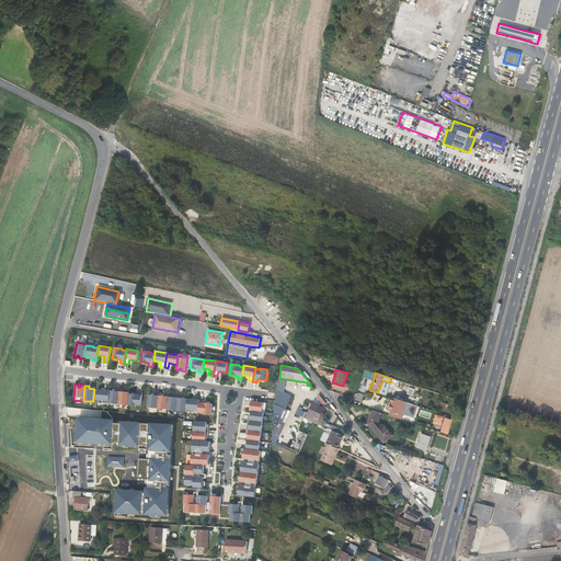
[(101,402),(109,403),(110,390),(98,389),(96,400),(102,400),(101,402)]
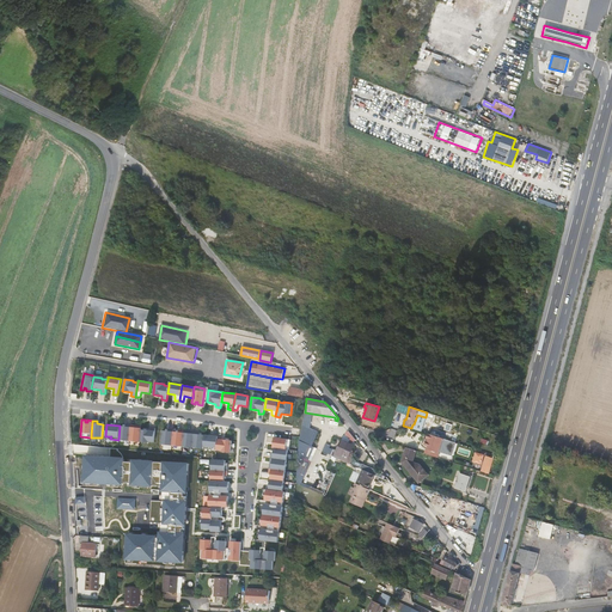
[(120,426),(118,440),(129,441),(130,424),(126,424),(126,427),(120,426)]
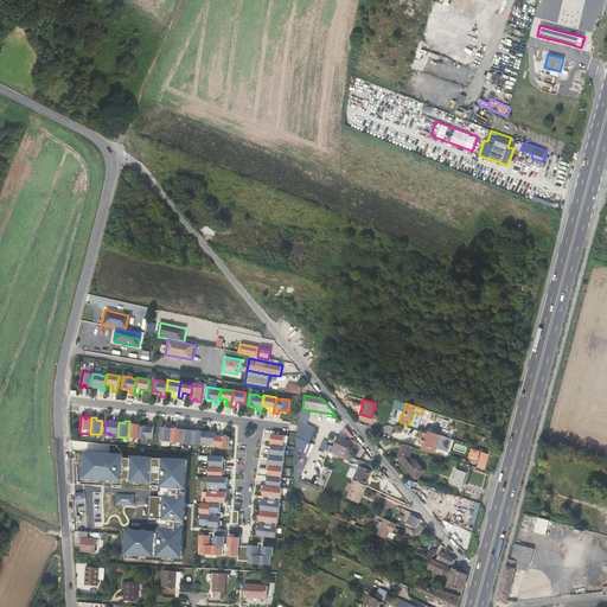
[(129,421),(128,438),(138,439),(139,426),(140,425),(134,425),(134,422),(129,421)]
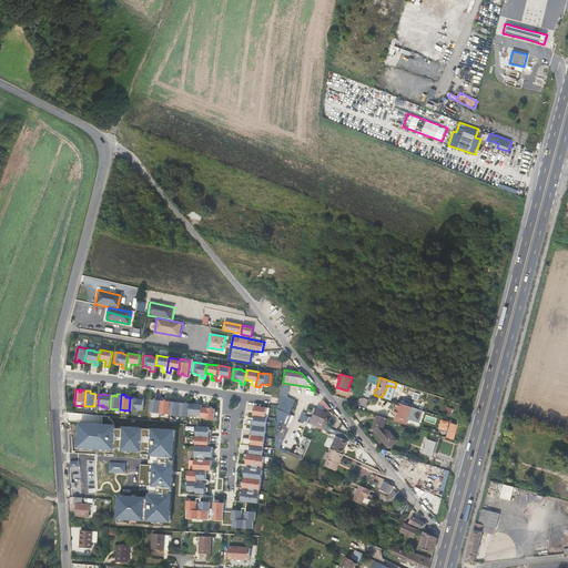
[(290,429),(293,397),(280,396),(276,428),(290,429)]
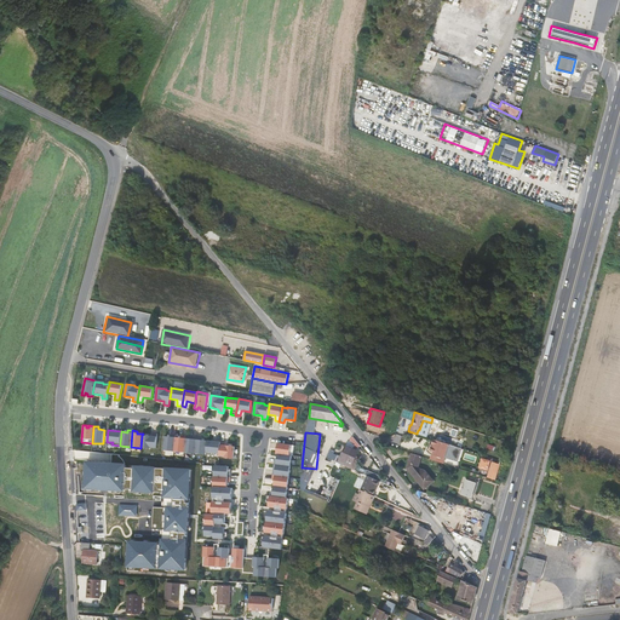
[(151,436),(142,435),(141,448),(150,448),(155,448),(158,434),(151,434),(151,436)]
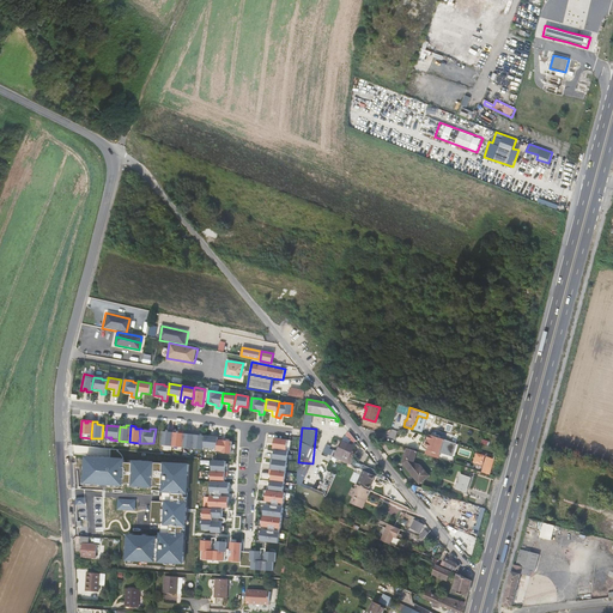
[(173,432),(174,430),(168,430),(168,432),(163,431),(161,445),(171,447),(173,432)]
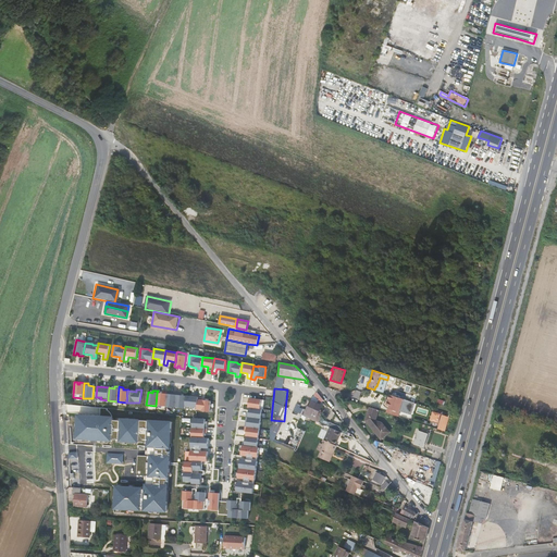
[(157,393),(156,406),(165,407),(166,394),(166,392),(162,391),(162,394),(157,393)]
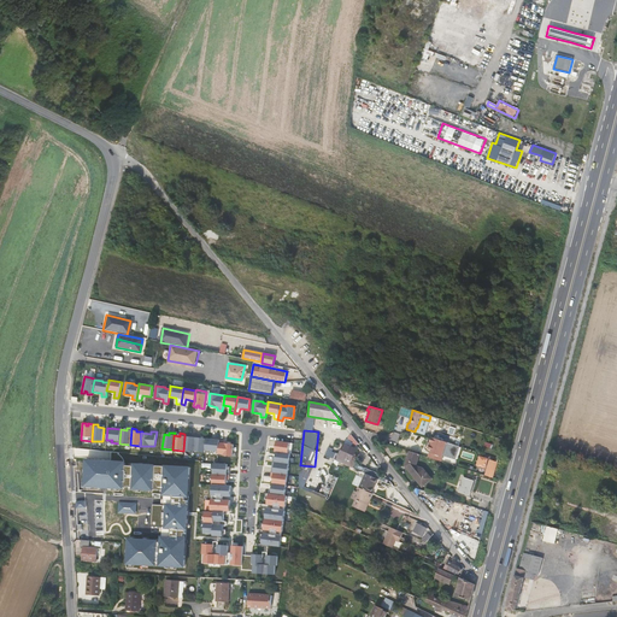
[(184,436),(183,451),(194,452),(195,435),(191,434),(191,436),(184,436)]
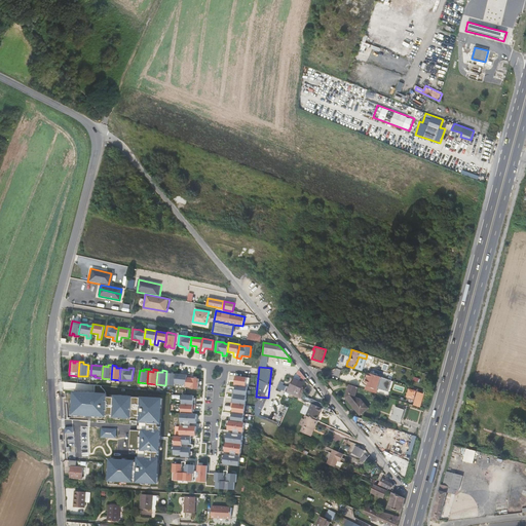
[(306,378),(299,370),(297,373),(303,380),(306,378)]
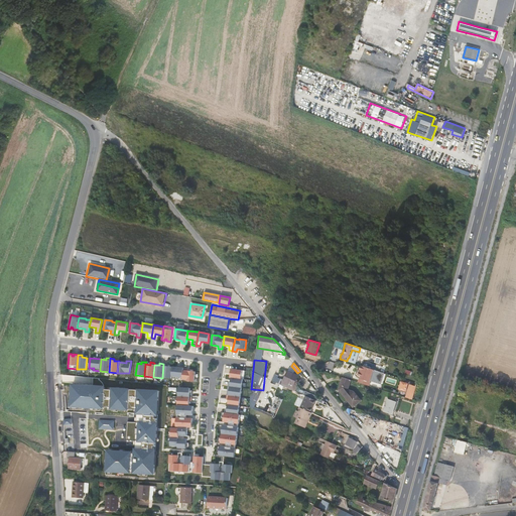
[(167,364),(163,364),(162,378),(171,378),(171,376),(172,367),(167,366),(167,364)]
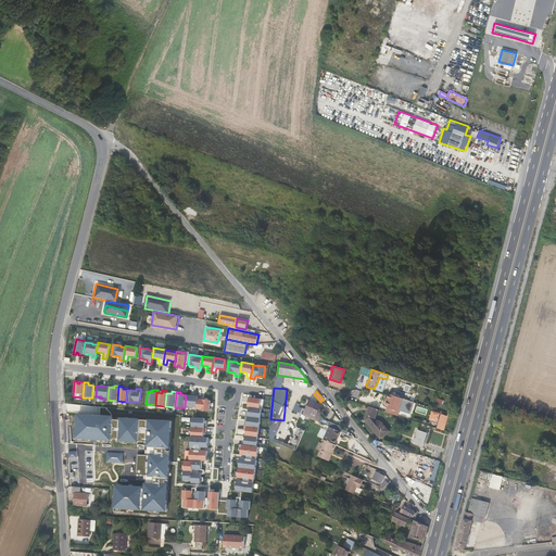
[(382,411),(397,416),(400,411),(397,409),(402,397),(389,393),(387,397),(382,399),(381,403),(384,406),(382,411)]
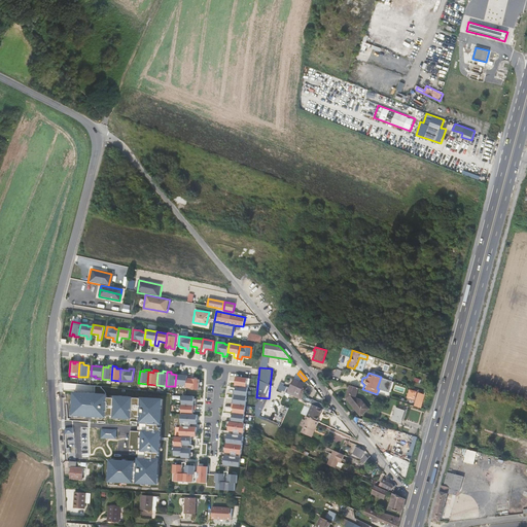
[(187,376),(176,375),(175,384),(179,385),(179,387),(186,388),(187,376)]
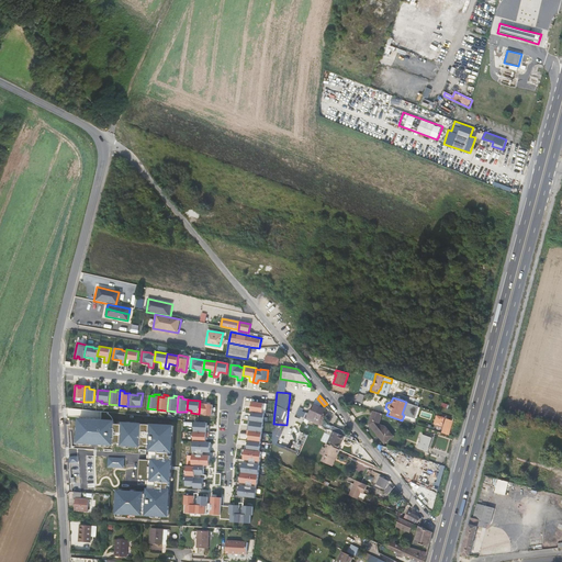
[(200,401),(199,414),(203,414),(203,415),(211,416),(212,404),(204,404),(204,401),(200,401)]
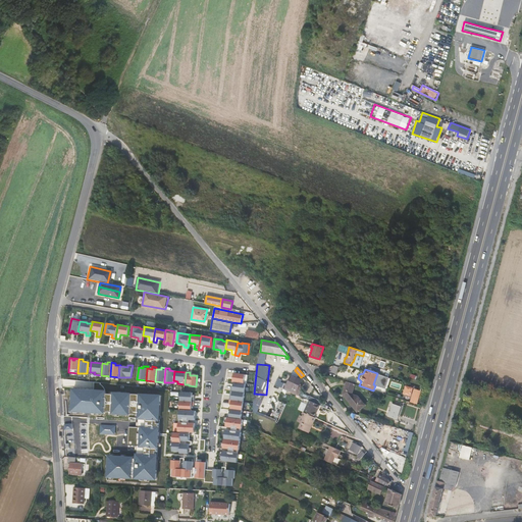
[(248,375),(233,373),(232,377),(235,377),(235,379),(232,379),(232,382),(233,382),(246,383),(248,375)]
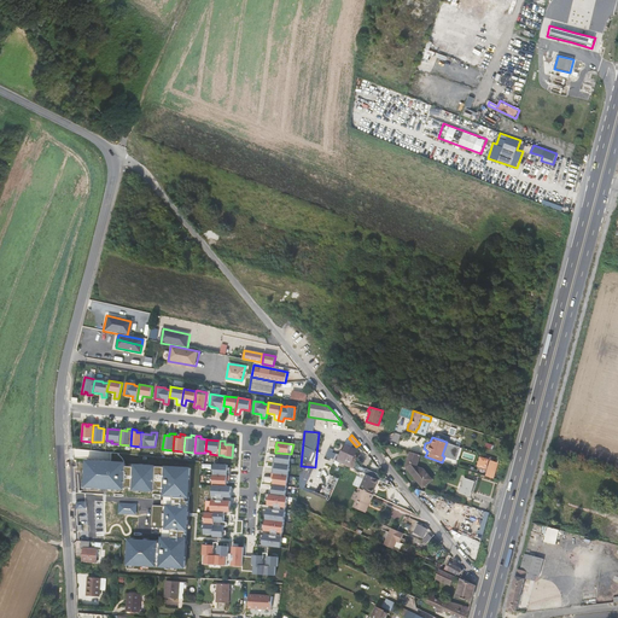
[(340,455),(339,454),(336,460),(350,467),(359,450),(345,444),(340,455)]
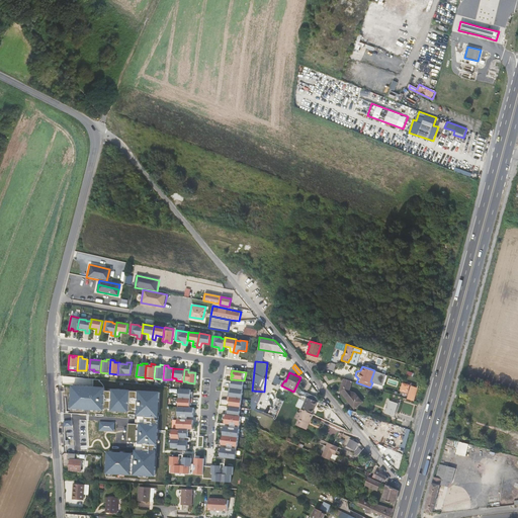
[(244,380),(232,379),(231,383),(229,383),(229,387),(231,387),(242,390),(244,380)]
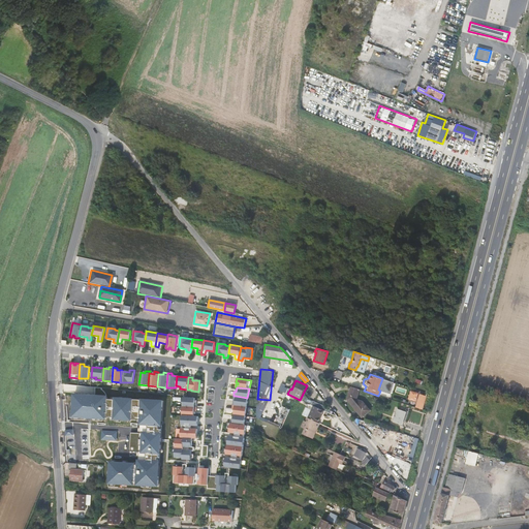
[(360,390),(351,387),(348,398),(353,400),(355,400),(360,390)]
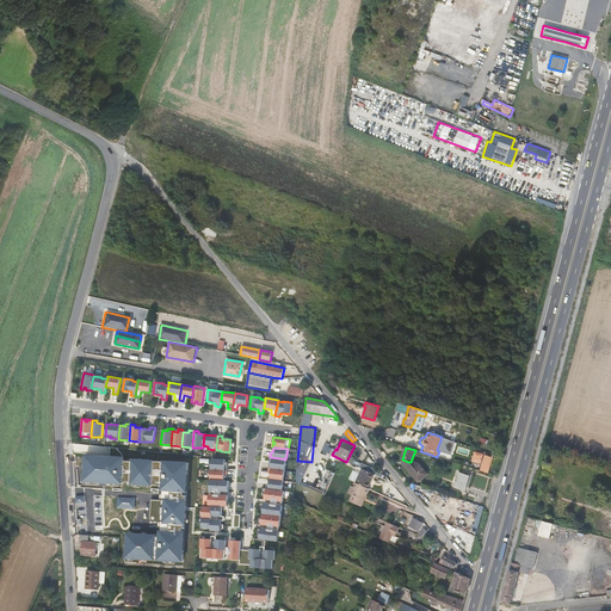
[(285,460),(272,457),(271,463),(269,463),(269,468),(284,470),(285,460)]
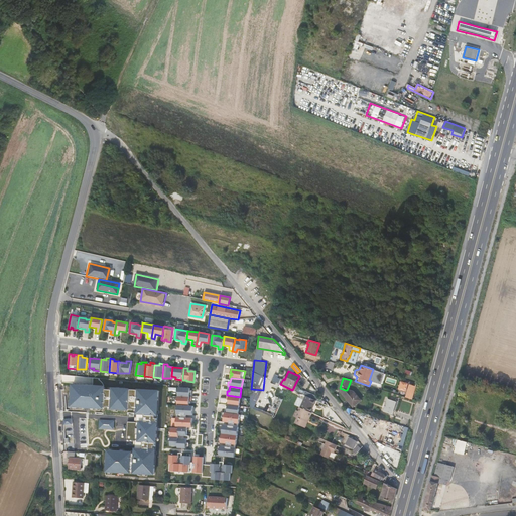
[(178,387),(177,396),(191,397),(191,393),(189,393),(189,388),(178,387)]
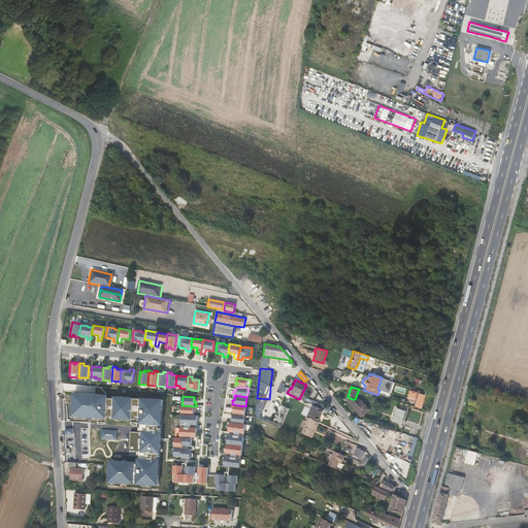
[(319,422),(324,410),(325,410),(327,406),(314,401),(311,404),(314,405),(307,418),(308,418),(319,422)]
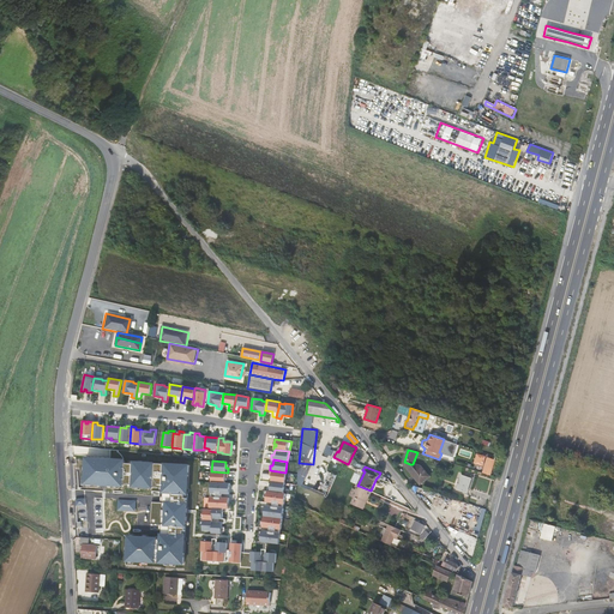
[(423,471),(409,468),(409,470),(419,483),(427,476),(423,471)]
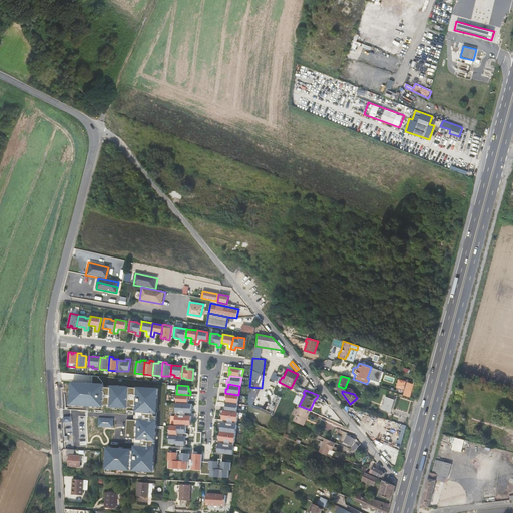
[(468,391),(464,402),(474,405),(477,393),(468,391)]
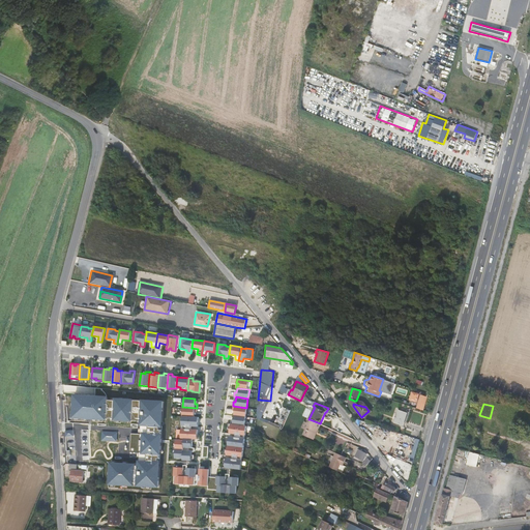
[(246,408),(233,406),(232,410),(234,410),(234,415),(245,417),(246,408)]
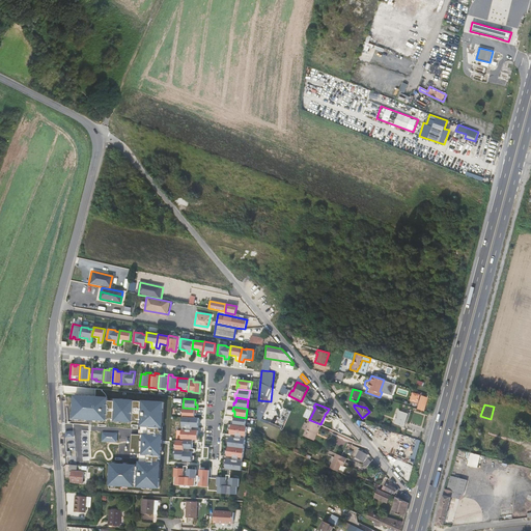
[(197,413),(197,409),(183,408),(183,417),(194,418),(195,413),(197,413)]
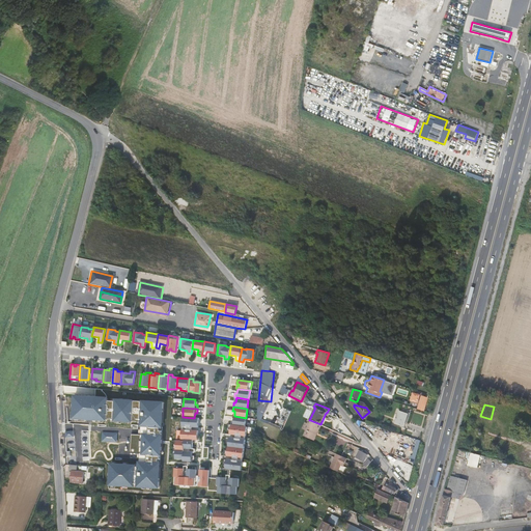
[(398,417),(395,423),(403,426),(408,414),(400,411),(398,415),(398,417)]
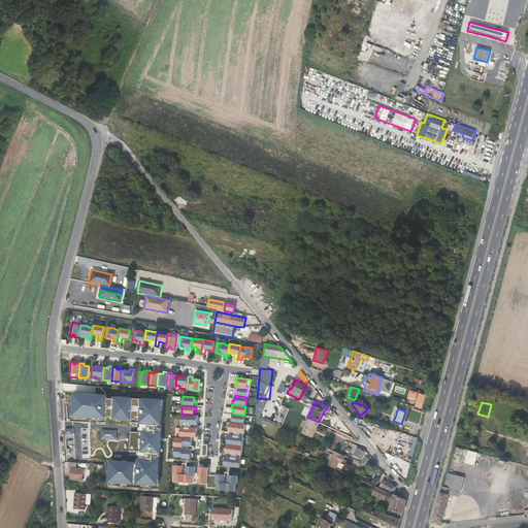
[(243,424),(244,416),(233,414),(232,419),(230,418),(229,422),(243,424)]
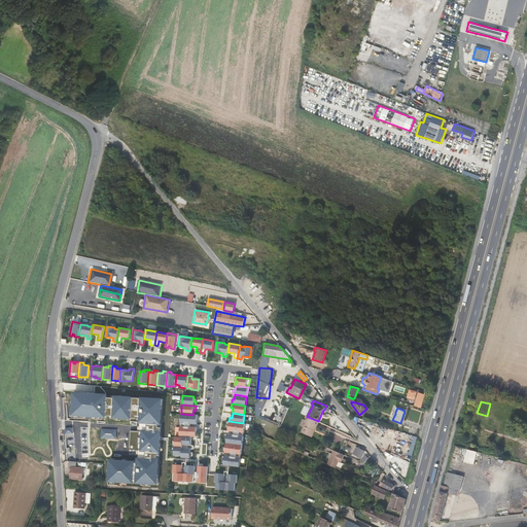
[(192,415),(181,414),(180,423),(191,424),(197,424),(198,415),(192,415)]
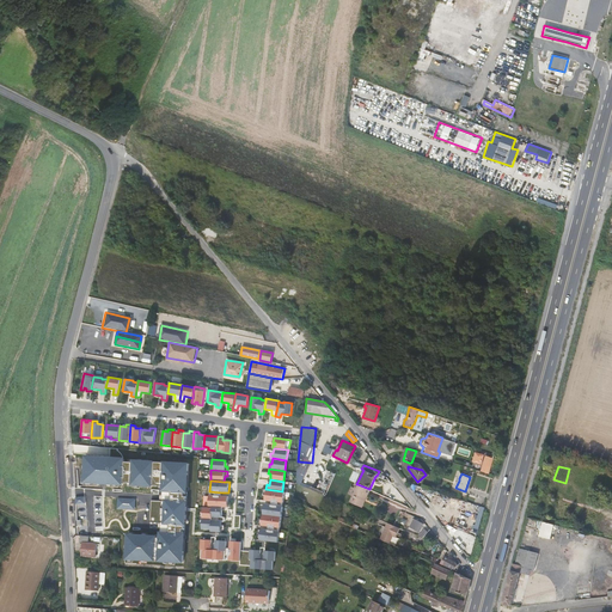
[(369,489),(357,484),(355,488),(354,488),(353,487),(349,494),(353,496),(350,501),(356,503),(356,505),(361,507),(363,501),(360,499),(362,496),(367,499),(371,490),(369,489)]
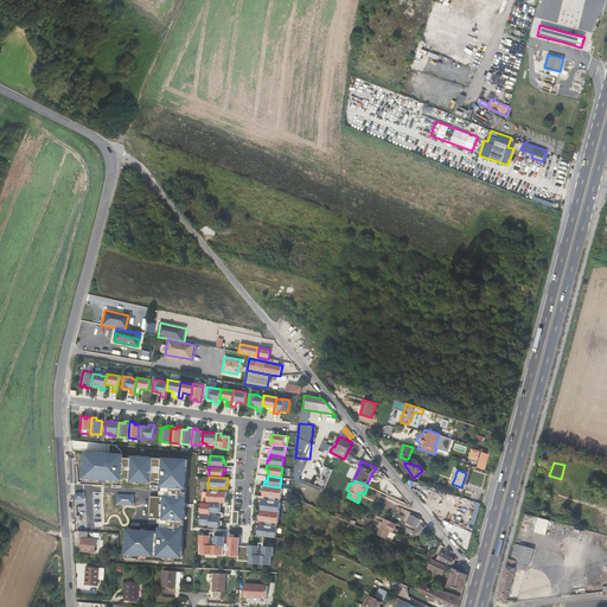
[(280,487),(263,485),(263,492),(262,496),(268,497),(281,498),(282,489),(280,487)]
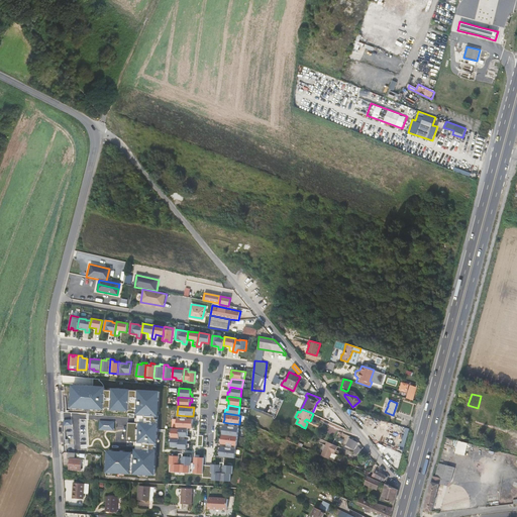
[(188,419),(177,418),(176,427),(179,427),(188,428),(192,428),(193,419),(188,419)]
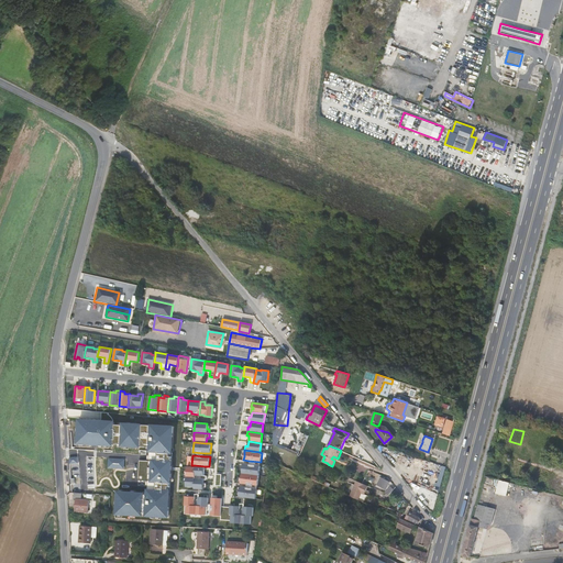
[(257,485),(260,466),(249,464),(245,464),(245,470),(242,470),(241,477),(241,483),(245,484),(257,485)]
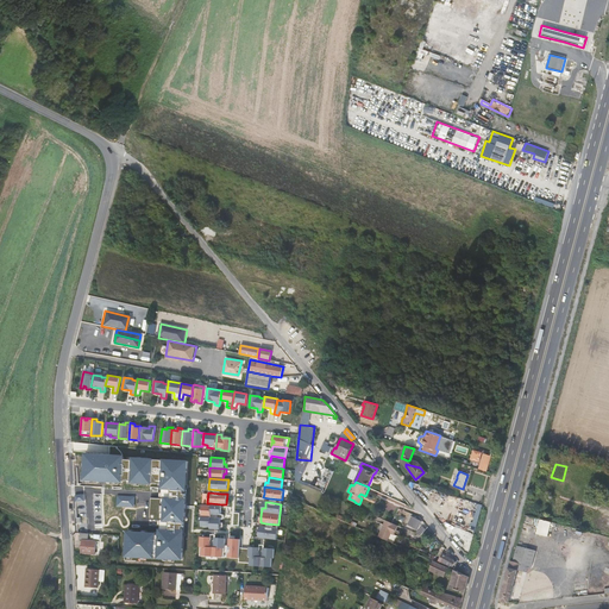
[(202,506),(201,526),(209,527),(209,528),(220,529),(220,519),(218,519),(211,518),(211,514),(218,515),(220,515),(221,504),(211,503),(211,506),(202,506)]
